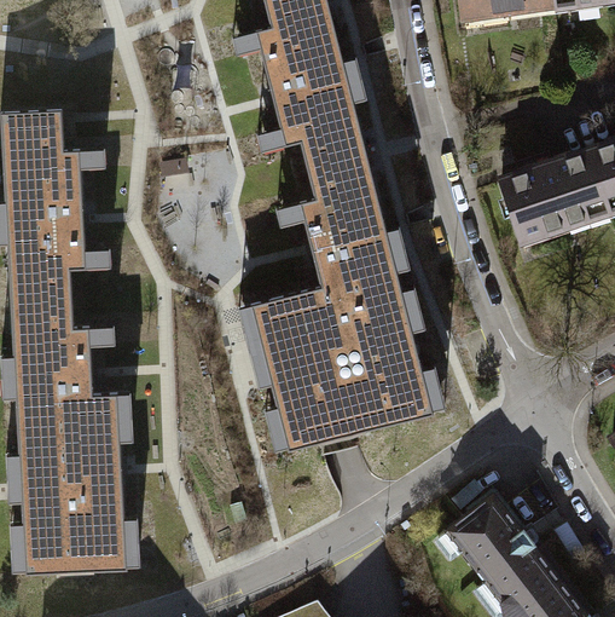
[(331,155),(364,146),(326,0),(262,0),(271,28),(254,33),(284,149),(301,144),(309,180),(336,173),(331,155)]
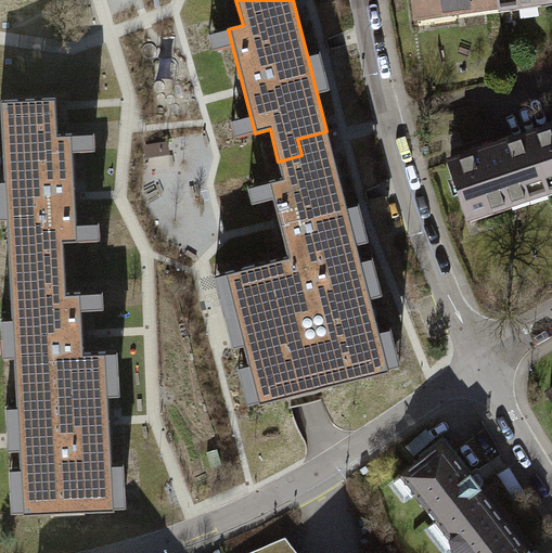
[(415,0),(419,20),(500,7),(498,0),(415,0)]
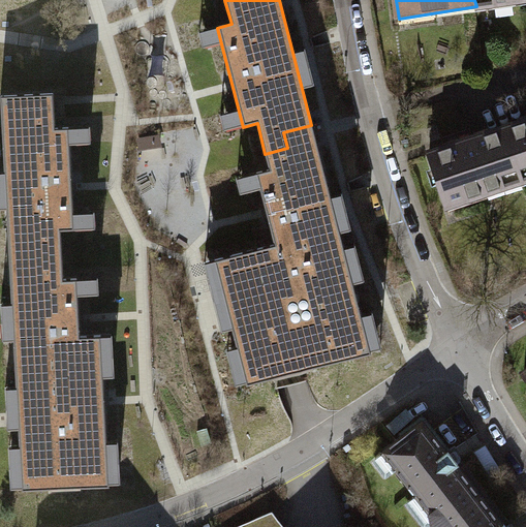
[(36,265),(62,264),(61,230),(72,230),(68,128),(55,129),(53,95),(0,97),(4,186),(8,251),(35,250),(36,265)]
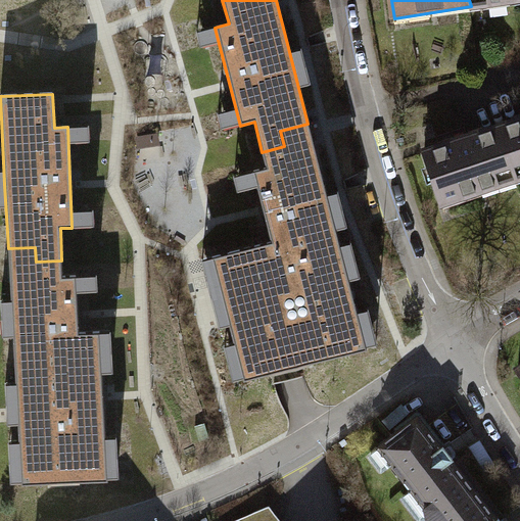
[(98,131),(97,115),(79,116),(80,132),(98,131)]
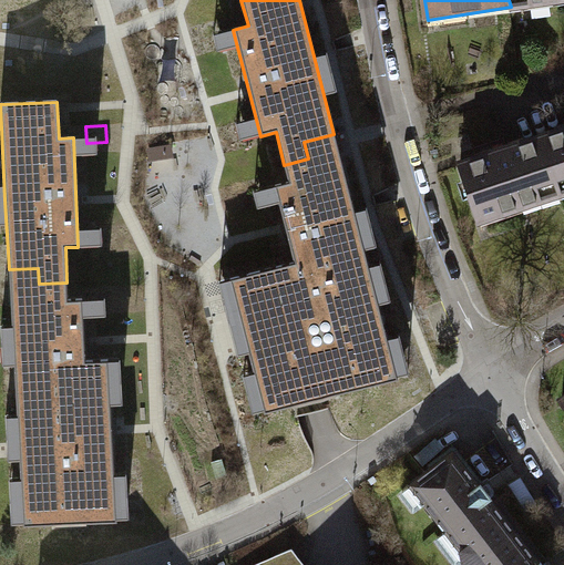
[(563,131),(543,139),(563,193),(563,131)]
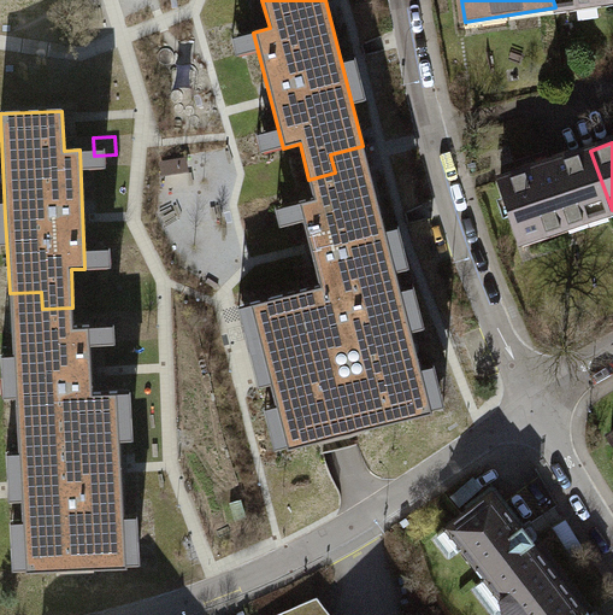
[(372,297),(400,290),(363,146),(330,154),(335,173),(308,180),(312,198),(298,203),(319,287),(322,296),(346,290),(351,310),(363,308),(366,318),(377,315),(372,297)]
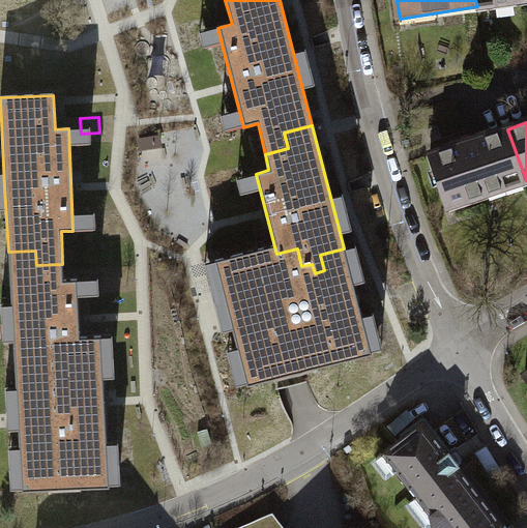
[(450,207),(526,180),(507,129),(470,142),(433,155),(450,207)]
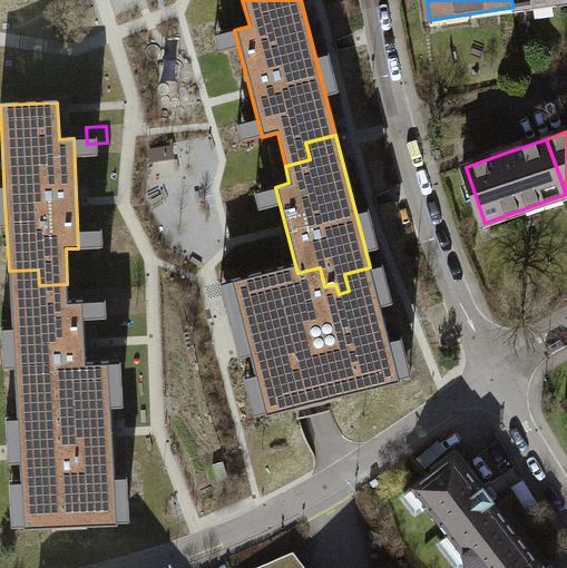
[(91,236),(111,235),(111,218),(91,218),(91,236)]
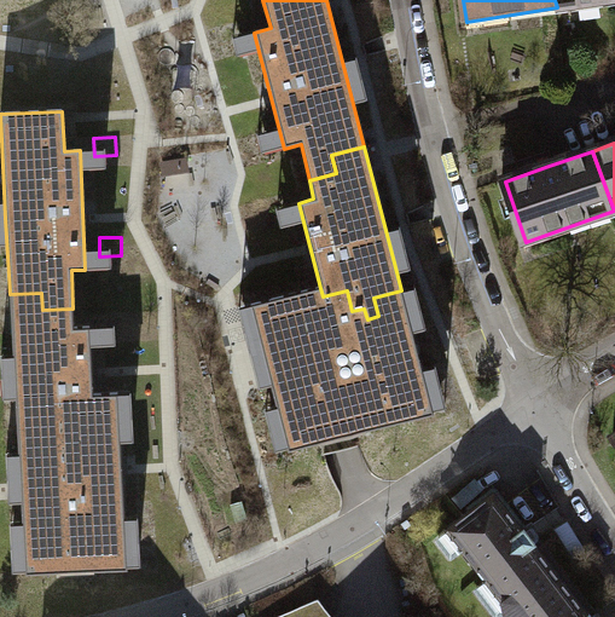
[(320,288),(250,306),(288,451),(433,415),(401,290),(373,298),(378,316),(367,319),(364,309),(352,311),(347,290),(323,297),(320,288)]
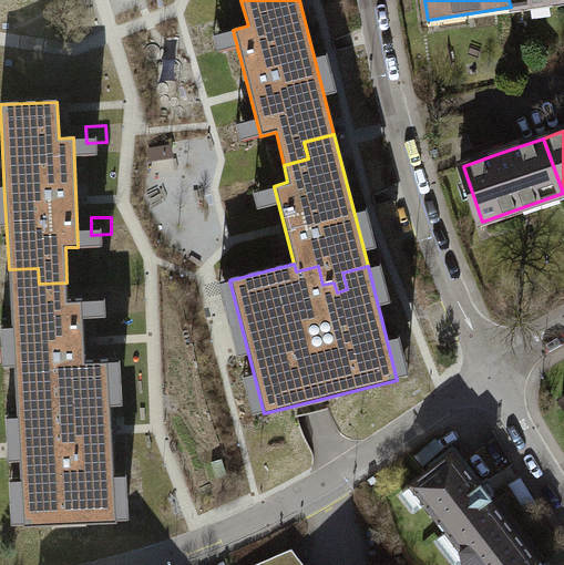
[(65,421),(112,419),(110,358),(85,359),(83,299),(68,300),(67,283),(39,284),(38,268),(9,269),(13,360),(14,401),(52,399),(52,402),(65,402),(65,421)]
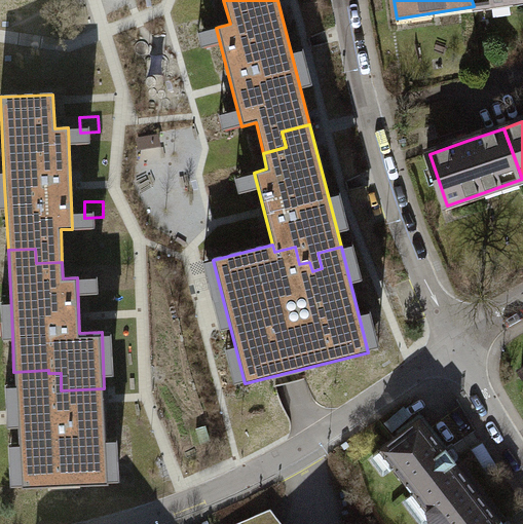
[(106,266),(87,267),(88,284),(107,282),(106,266)]
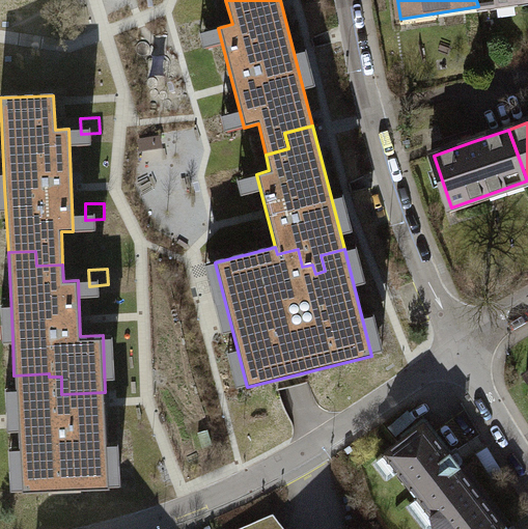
[(367,273),(374,303),(384,301),(377,271),(367,273)]
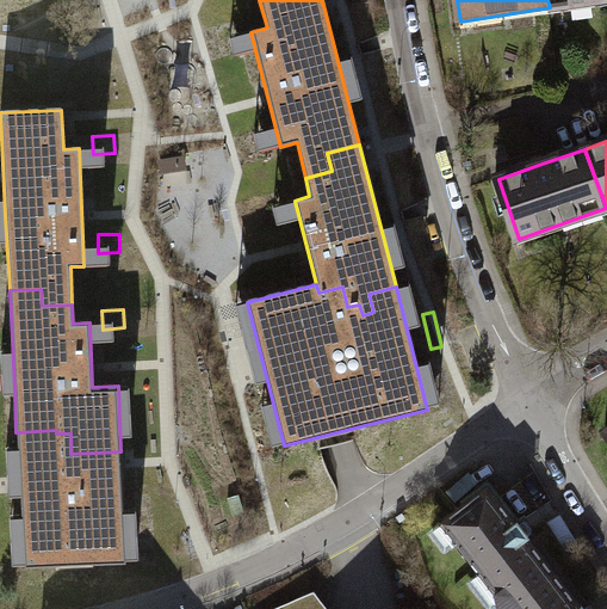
[(19,485),(23,568),(127,564),(121,451),(70,454),(70,434),(56,434),(56,430),(16,432),(19,485)]
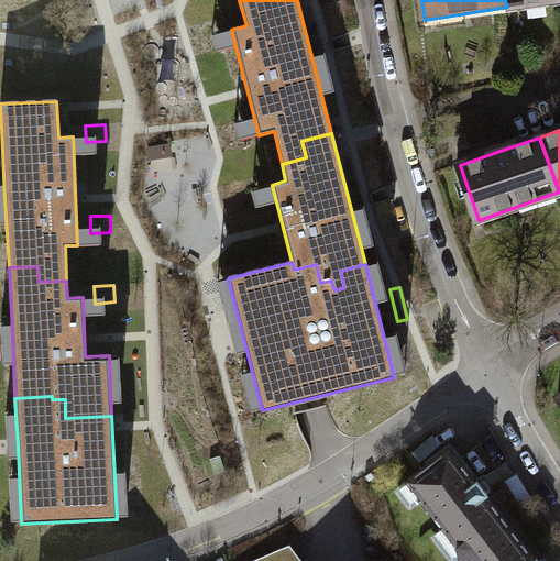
[(457,560),(471,560),(513,530),(483,491),(450,446),(424,464),(425,466),(406,481),(457,548),(457,560)]
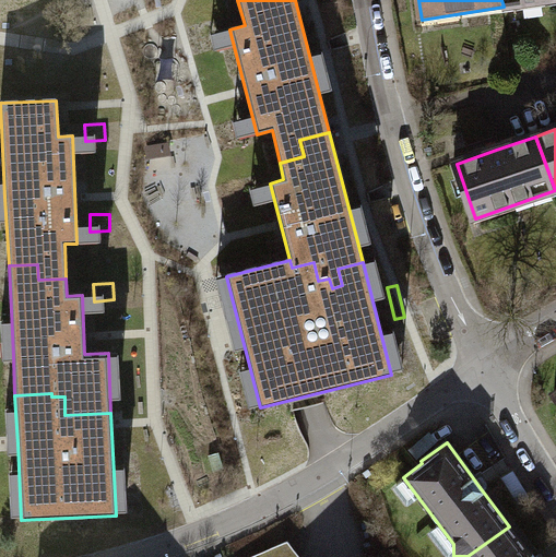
[(512,473),(499,480),(516,508),(528,500),(512,473)]
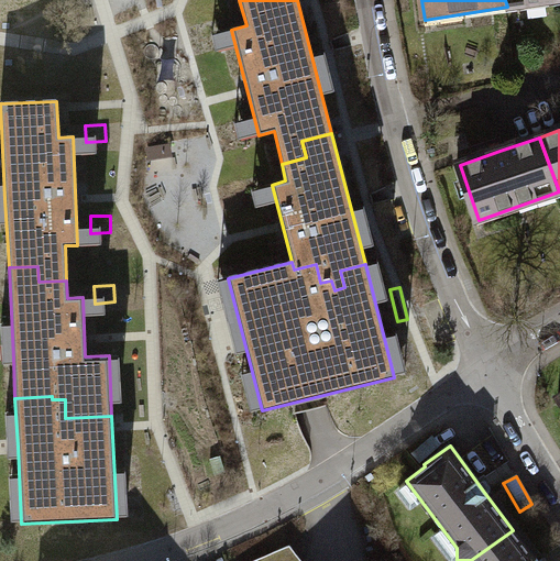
[(535,560),(513,530),(471,560),(535,560)]
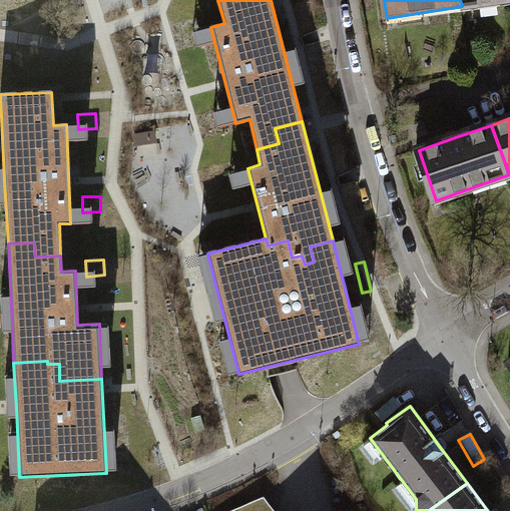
All buildings are outlined.
